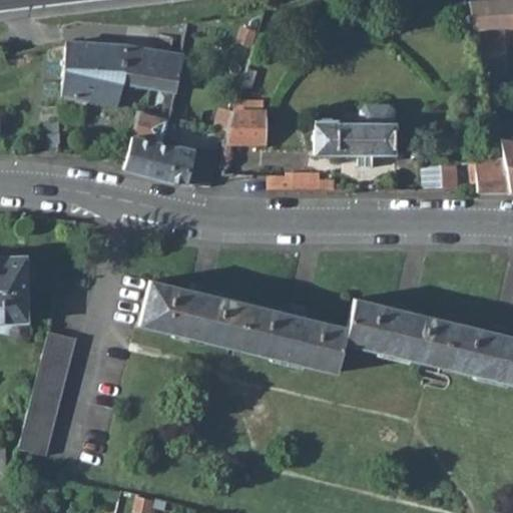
[(512,0),(484,0),(470,1),(475,30),(489,27),(502,28),(512,28),(512,0)]
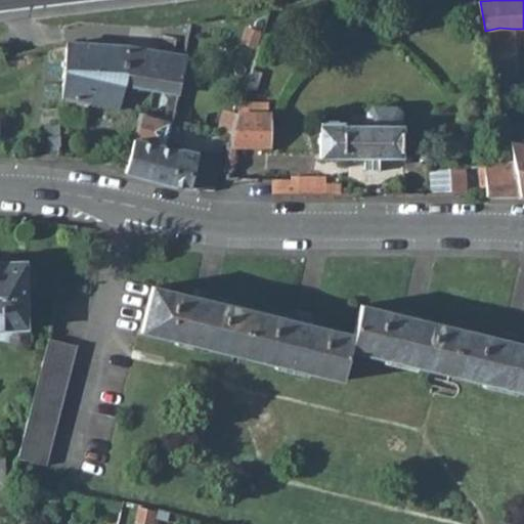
[(485,31),(493,77),(517,76),(513,29),(499,28),(485,31)]
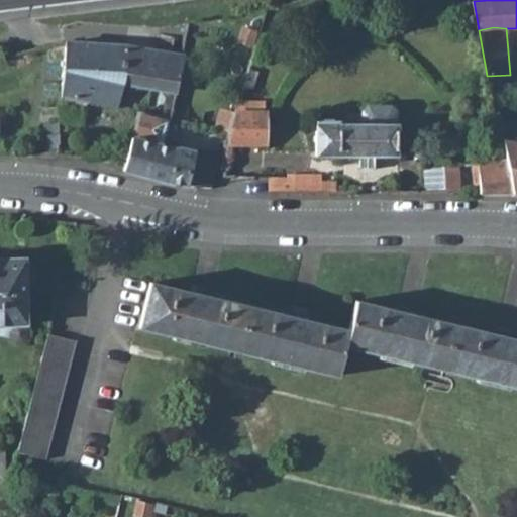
[(66,40),(60,96),(117,108),(123,83),(176,93),(184,55),(181,54),(123,44),(66,40)]
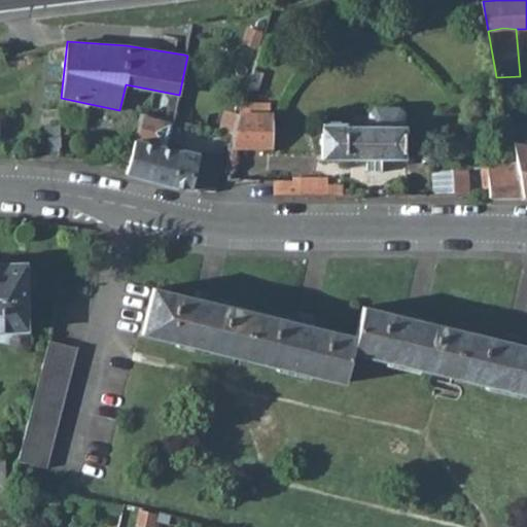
[(243,102),(239,113),(270,113),(270,102),(243,102)]
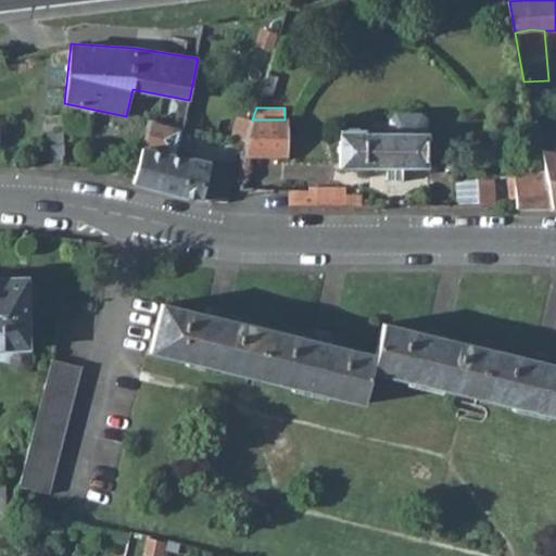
[(234,137),(248,140),(253,117),(239,114),(234,137)]
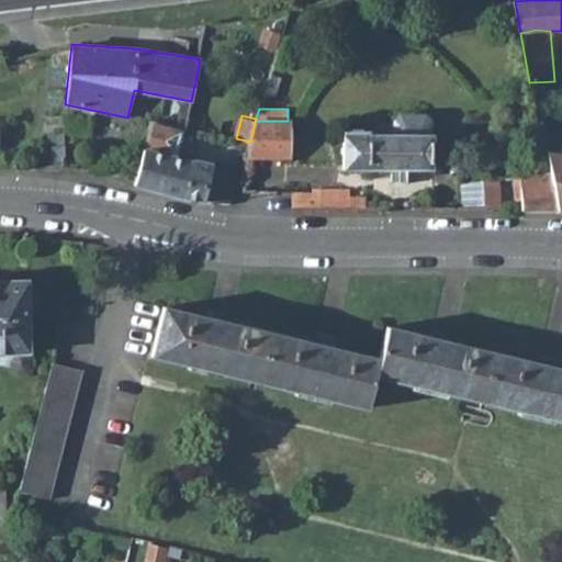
[(343,131),(341,168),(390,168),(390,180),(392,182),(404,182),(406,180),(406,168),(430,168),(430,134),(429,134),(429,121),(424,115),(398,115),(393,121),(393,134),(368,134),(368,131),(343,131)]
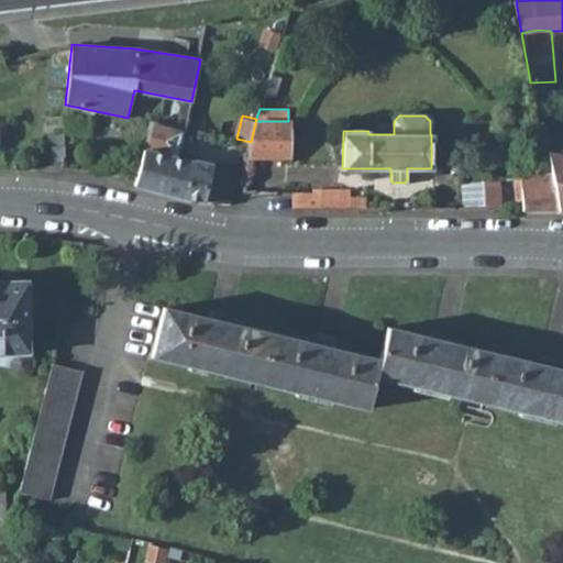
[(255,121),(247,158),(287,156),(288,121),(255,121)]
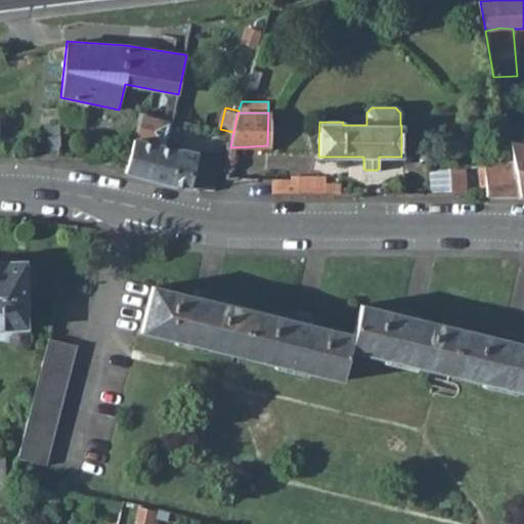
[(126,165),(124,173),(171,184),(188,189),(189,184),(198,153),(164,145),(171,121),(141,114),(133,137),(126,165)]
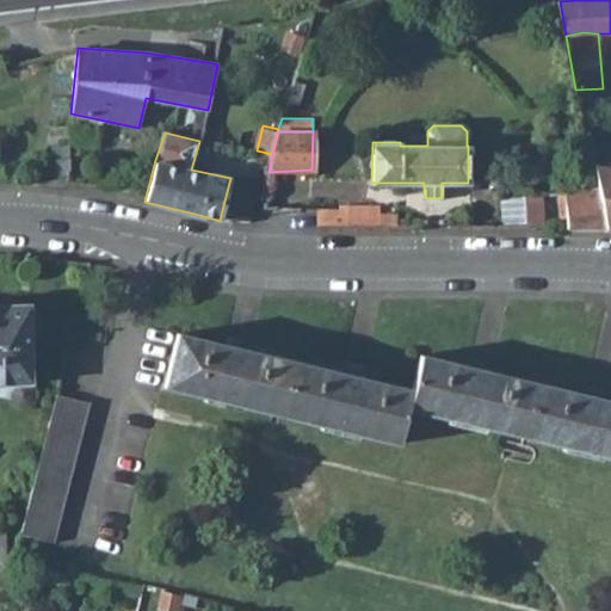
[(594,187),(603,228),(610,229),(610,168),(590,164),(594,186),(594,187)]
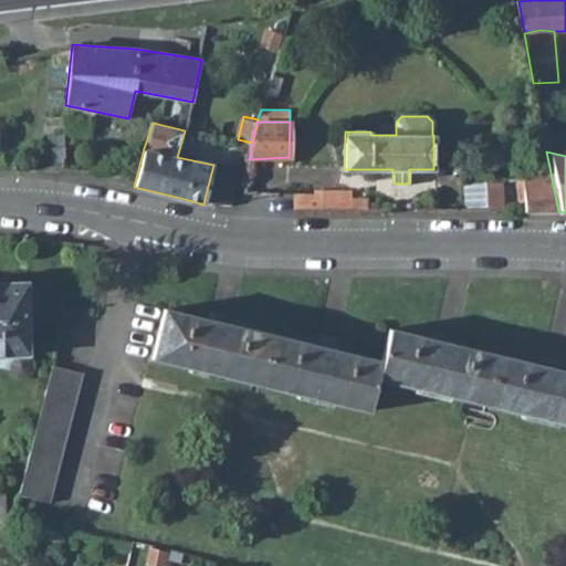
[(205,199),(230,207),(238,170),(213,165),(205,199)]
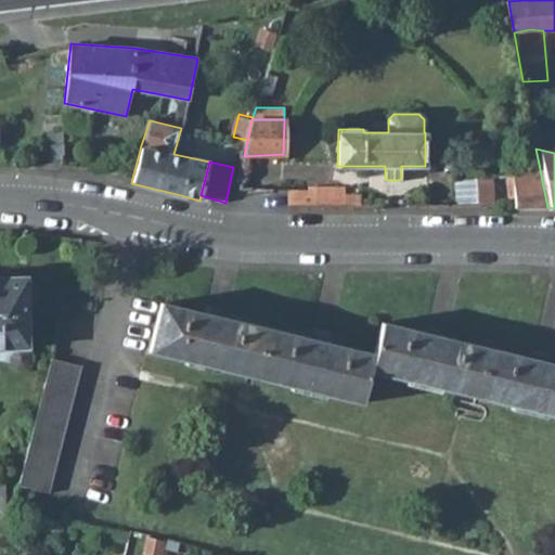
[(511,173),(515,206),(547,207),(540,170),(511,173)]
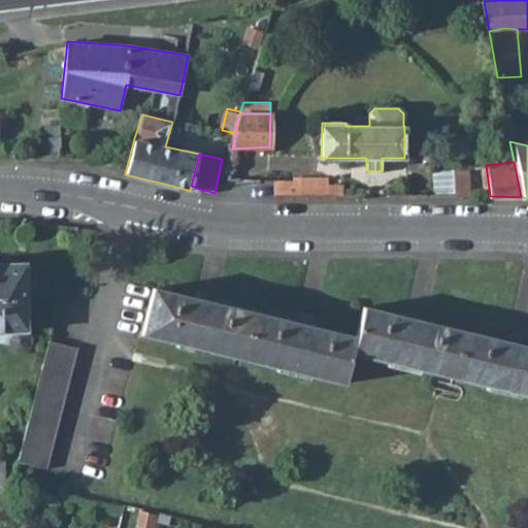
[(453,168),(455,195),(468,195),(467,167),(453,168)]
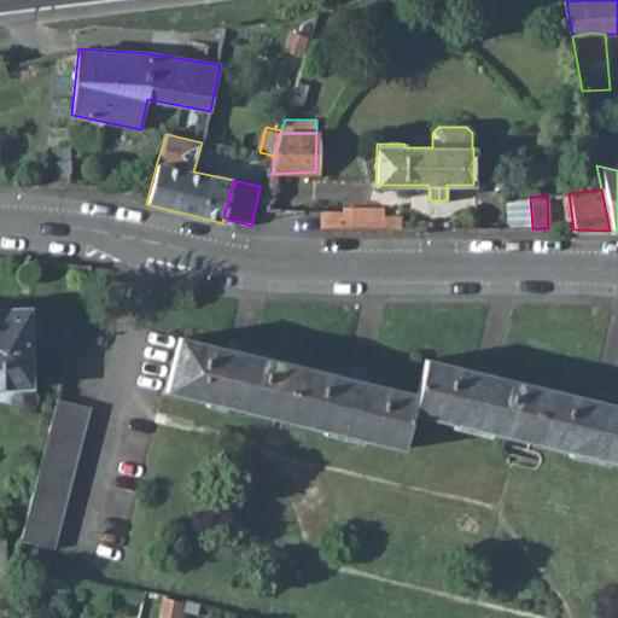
[(506,203),(507,229),(532,228),(530,197),(506,203)]
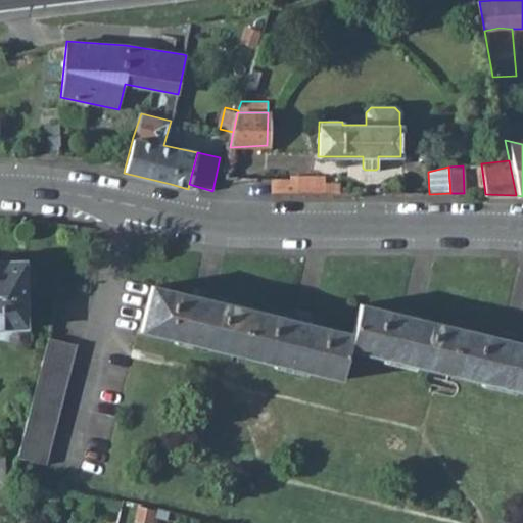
[(289,195),(297,195),(324,195),(324,182),(324,175),(297,175),(289,175),(289,178),(270,178),(270,195),(271,195),(289,195)]
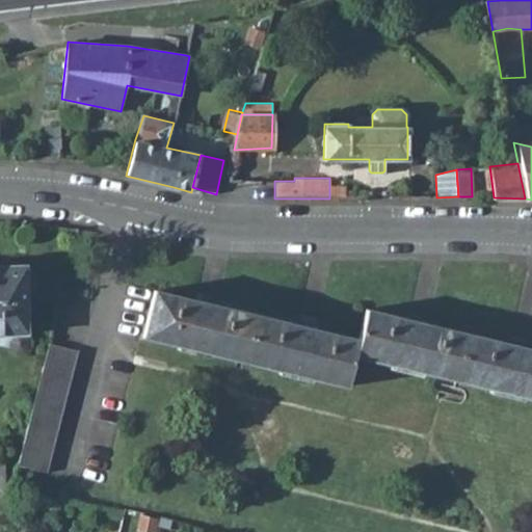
[(329,185),(329,198),(345,197),(345,185),(329,185)]
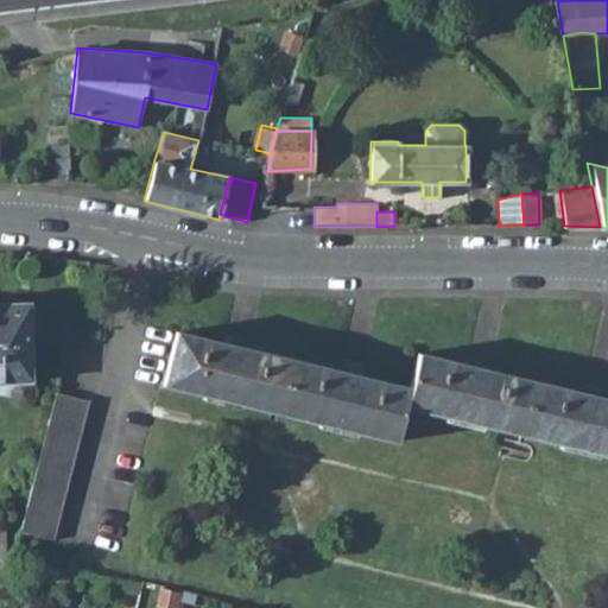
[(0,381),(27,381),(31,381),(29,302),(0,303),(0,381)]
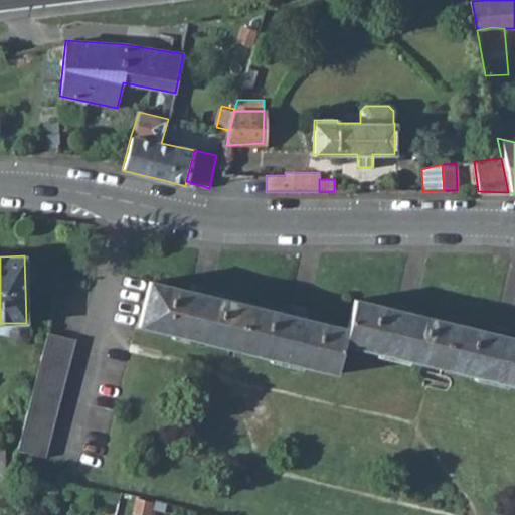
[(514,514),(514,338),(503,335),(404,312),(353,300),(346,329),(297,317),(200,294),(149,282),(139,326),(336,373),(343,344),(514,385),(514,514)]
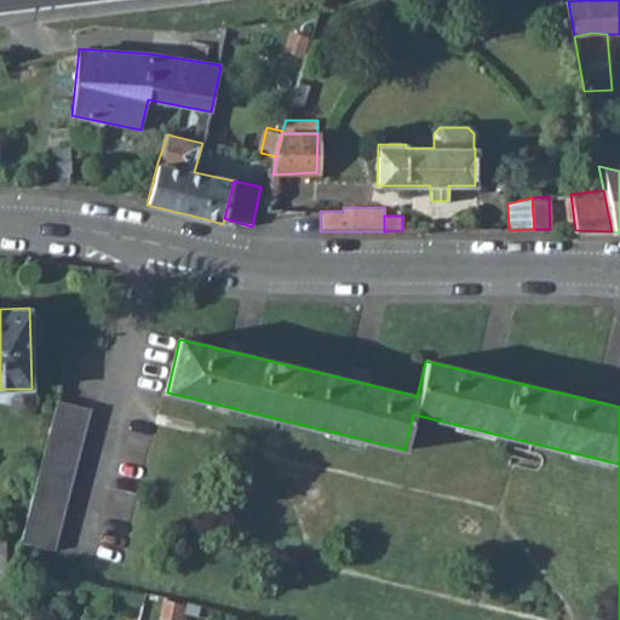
[(0,401),(11,406),(18,409),(27,409),(33,403),(33,394),(28,389),(0,389),(0,401)]
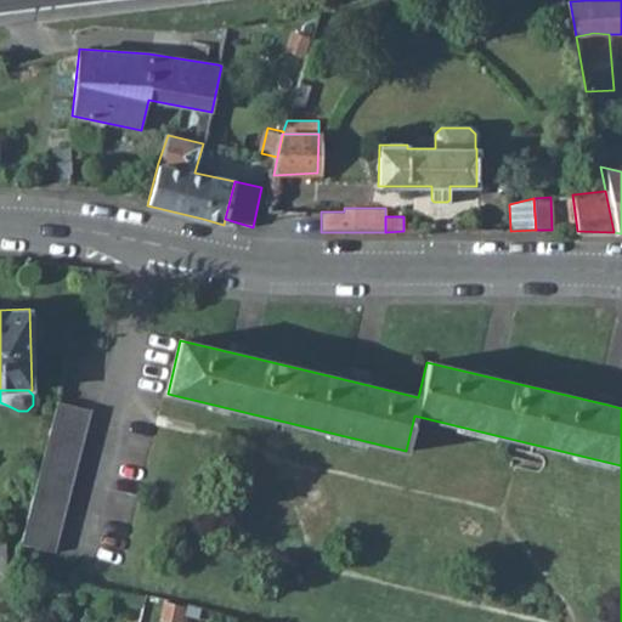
[(56,402),(20,543),(54,552),(90,411),(62,403),(56,402)]
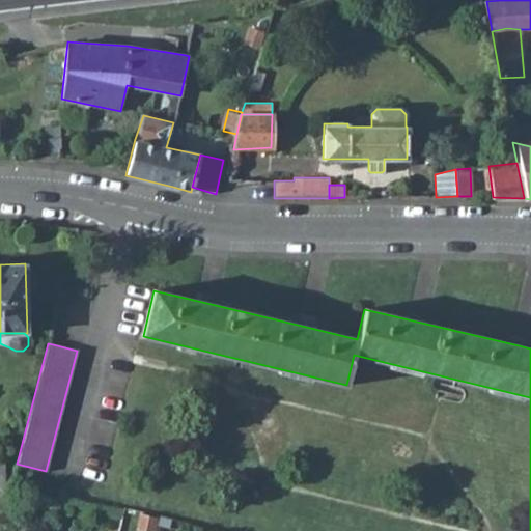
[(159,514),(143,510),(139,526),(155,530),(159,514)]
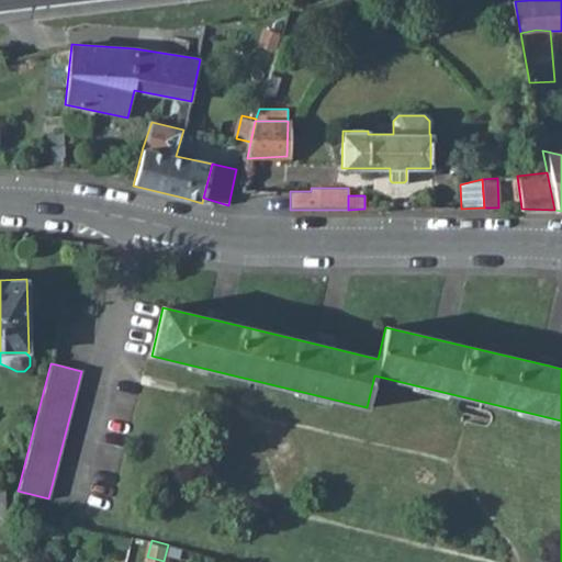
[(203,561),(205,554),(189,550),(186,561),(203,561)]
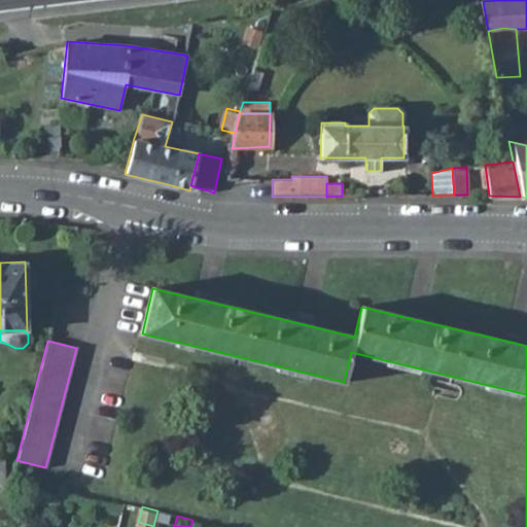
All buildings are outlined.
